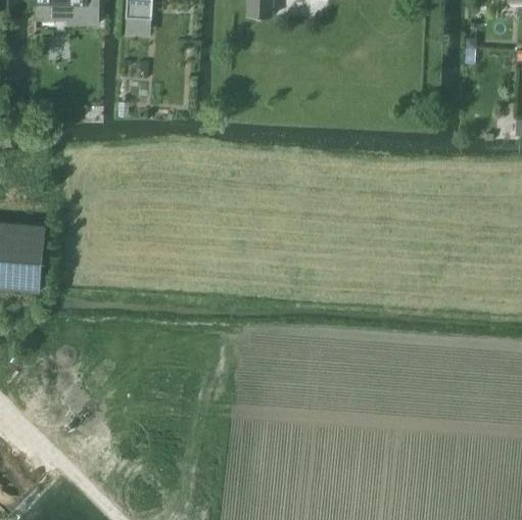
[(34,16),(81,16),(81,26),(97,26),(97,0),(33,0),(34,6),(34,16)]
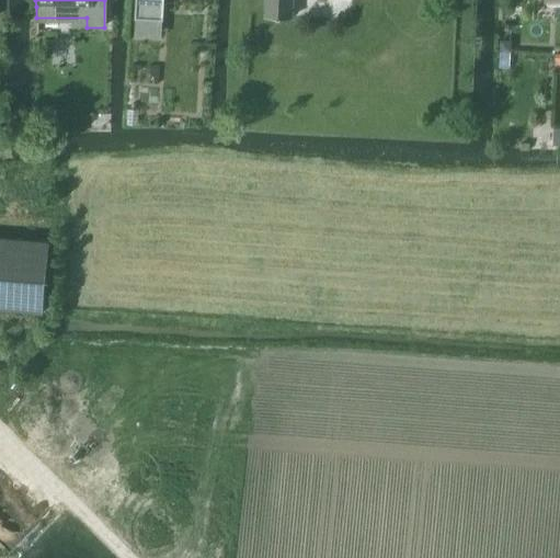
[(135,0),(134,20),(161,21),(161,0),(135,0)]
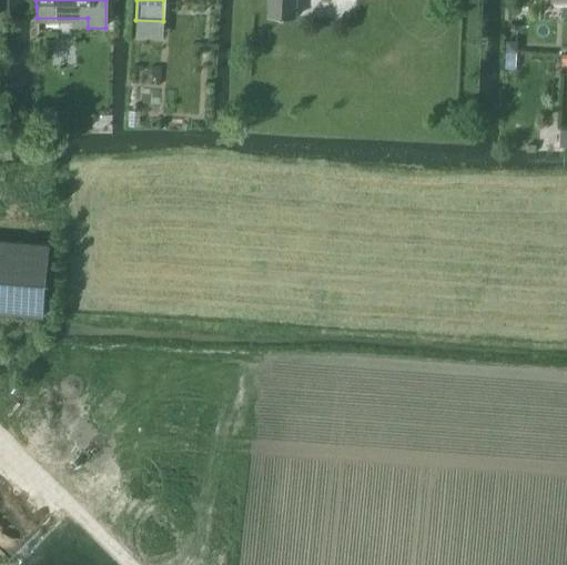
[(267,0),(267,19),(294,20),(295,0),(267,0)]
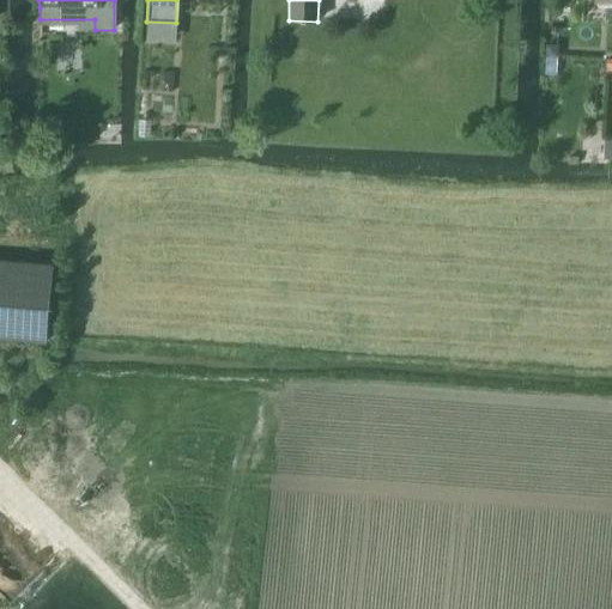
[(546,47),(545,58),(556,58),(557,48),(546,47)]
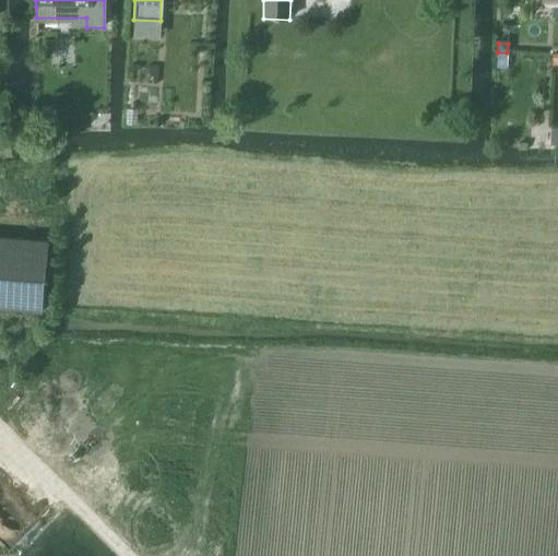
[(0,308),(43,312),(48,241),(0,237),(0,308)]
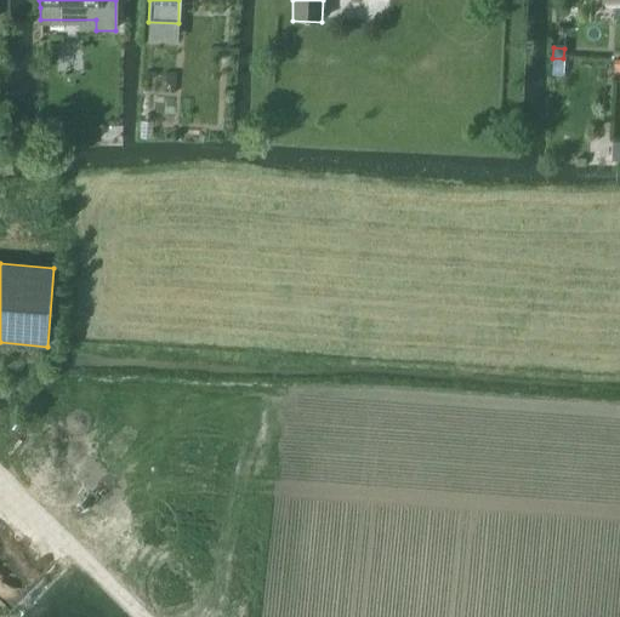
All buildings are outlined.
